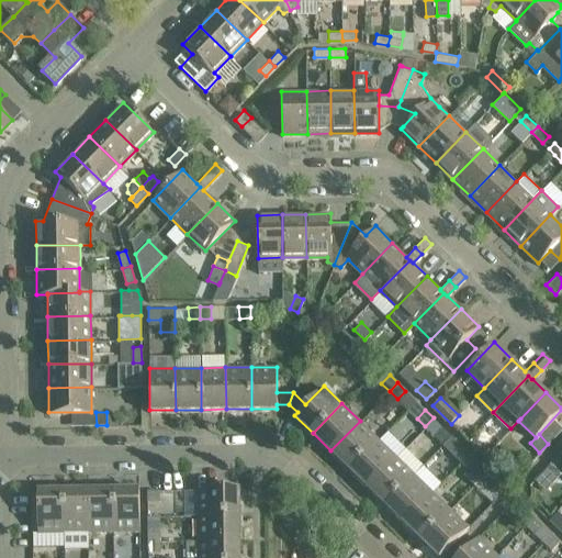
[(434,417),(425,426),(434,434),(441,425),(434,417)]
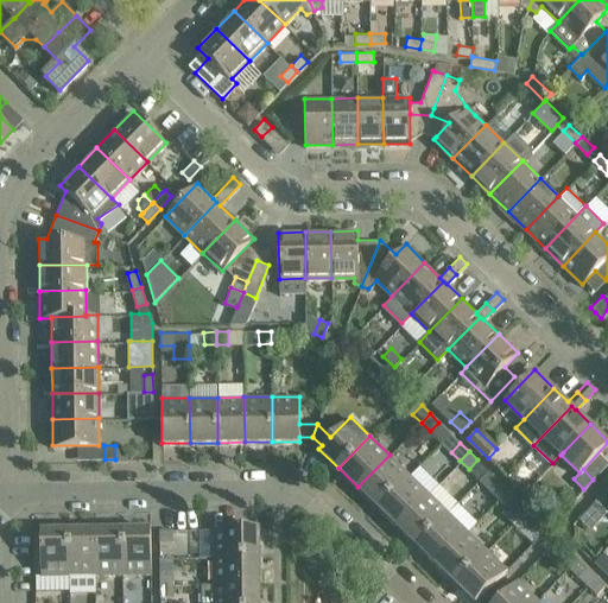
[(358,487),(378,506),(409,474),(390,455),(358,487)]
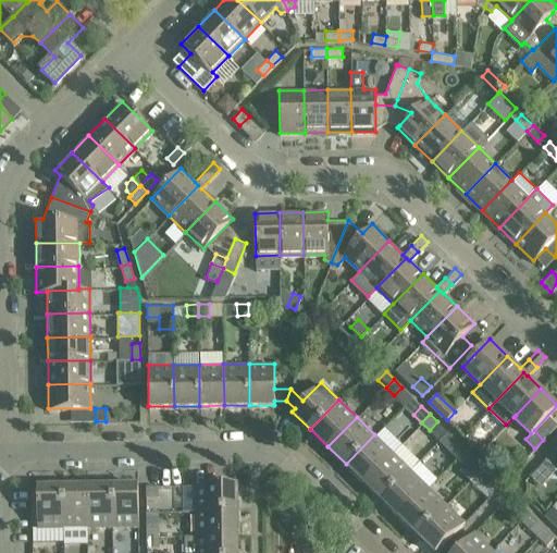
[(393,452),(374,434),(346,464),(363,481),(393,452)]
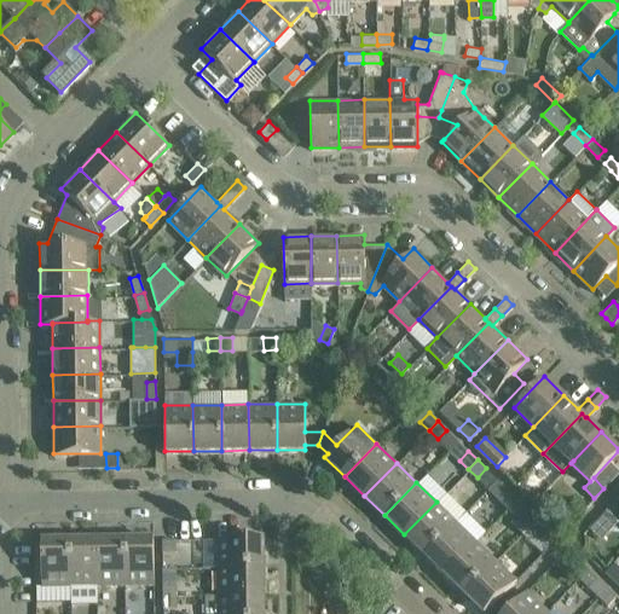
[(499,498),(508,508),(518,498),(508,490),(499,498)]
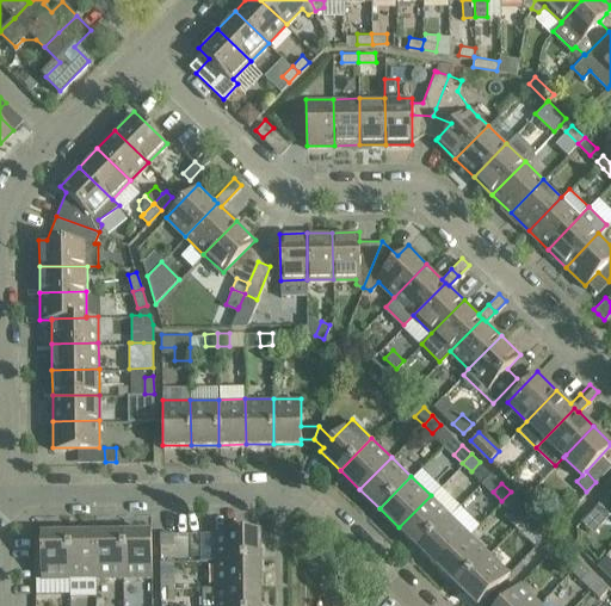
[(610,488),(598,502),(609,513),(610,511),(610,488)]
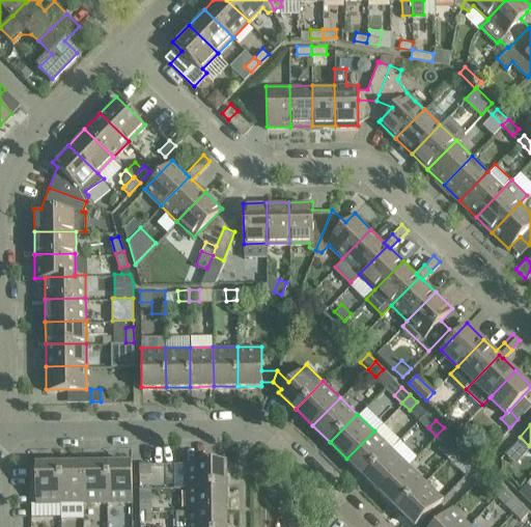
[(443,443),(451,435),(444,427),(436,436),(443,443)]
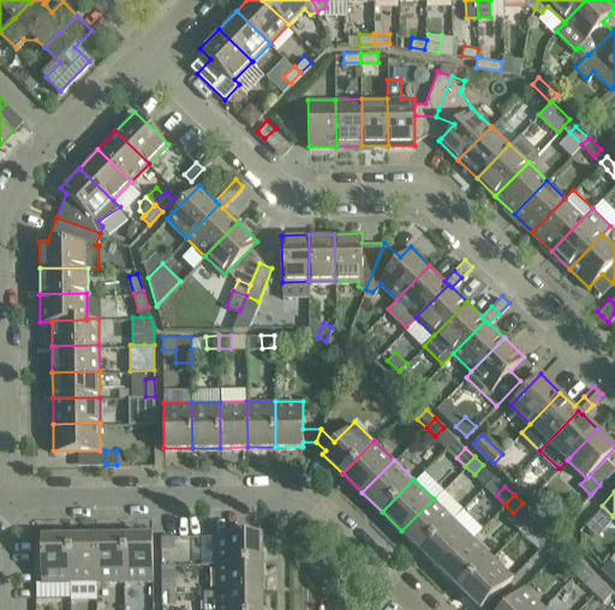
[(401,531),(421,550),(453,518),(434,498),(401,531)]
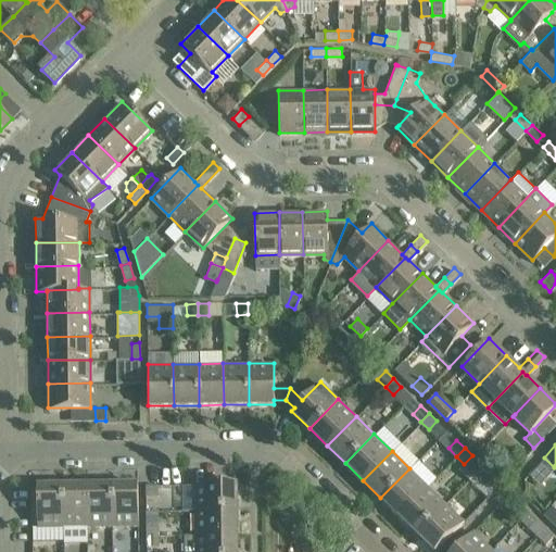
[(482,481),(490,473),(482,465),(474,474),(482,481)]
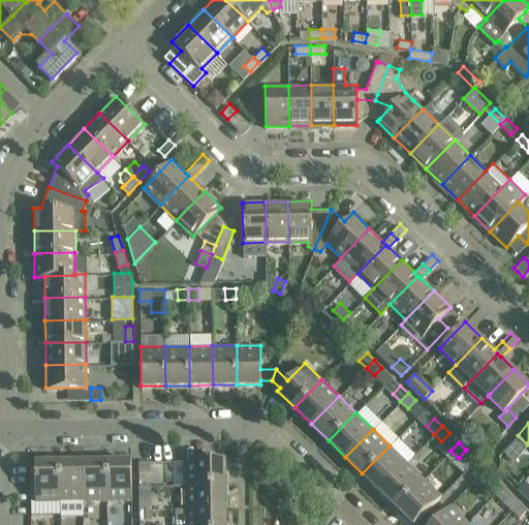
[(362,473),(379,490),(406,462),(390,445),(362,473)]
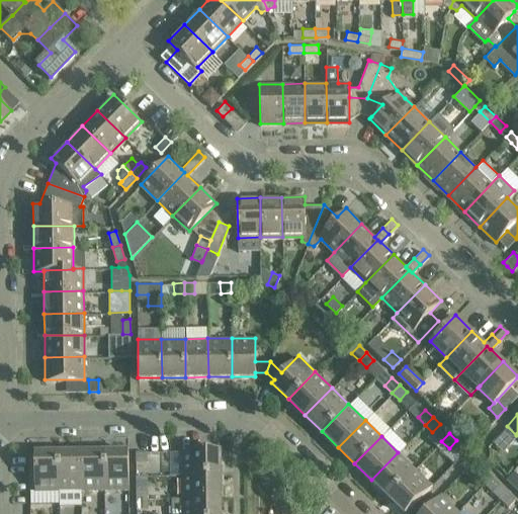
[(221,449),(182,450),(182,474),(221,474),(221,449)]
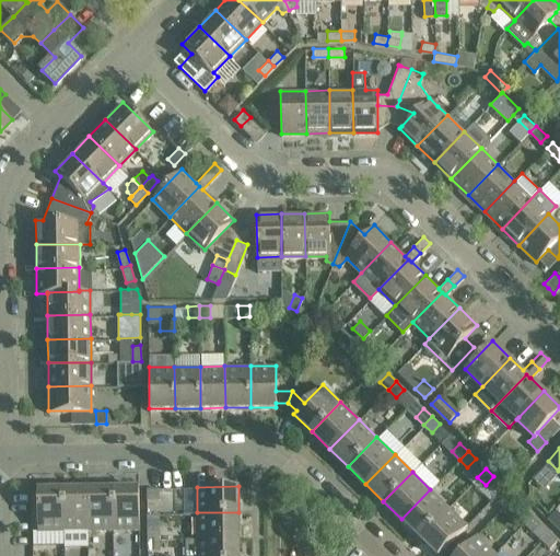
[(88,487),(63,488),(63,530),(89,529),(88,487)]
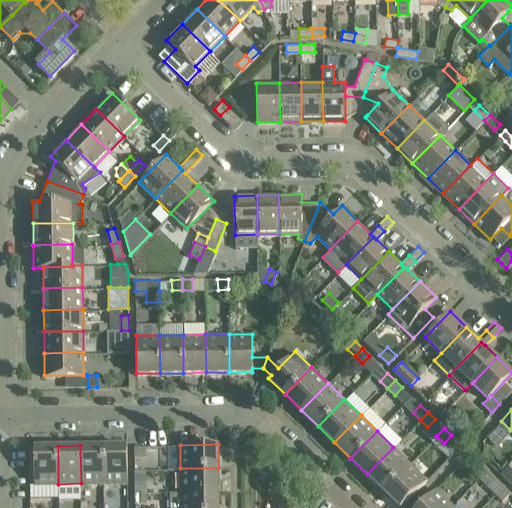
[(80,445),(81,483),(104,483),(103,445),(80,445)]
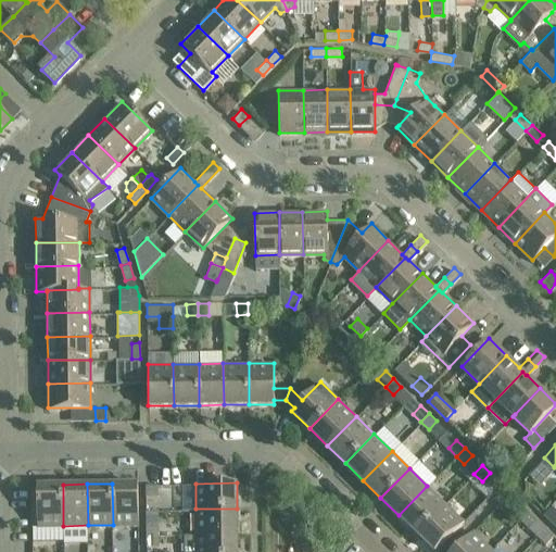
[(138,484),(112,484),(113,525),(138,525),(138,484)]
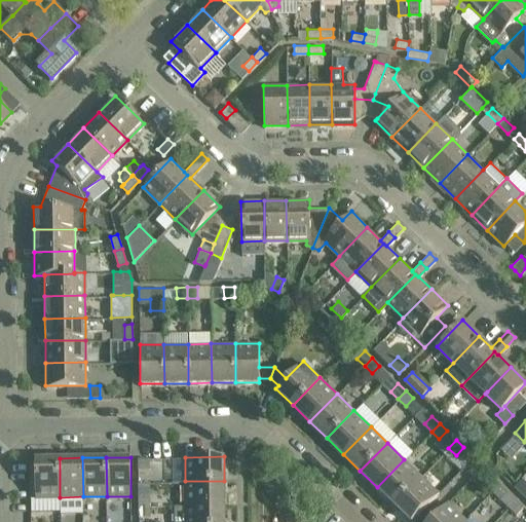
[(138,457),(138,469),(149,469),(149,457),(138,457)]
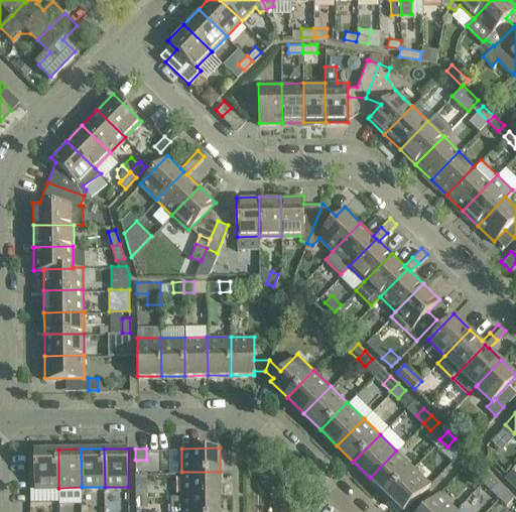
[(34,486),(29,487),(29,500),(58,500),(58,488),(58,450),(34,450),(34,486)]
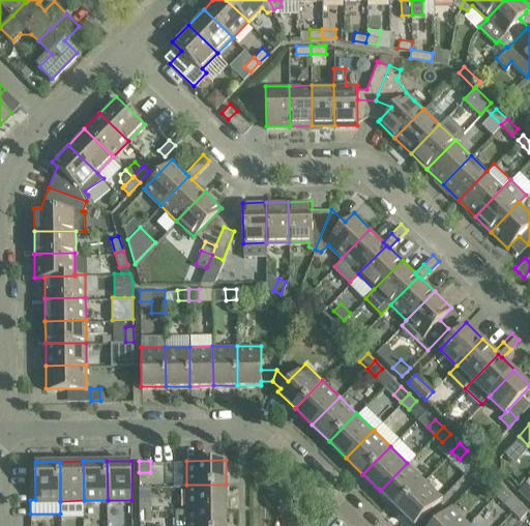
[(424,479),(407,463),(380,491),(396,507),(424,479)]
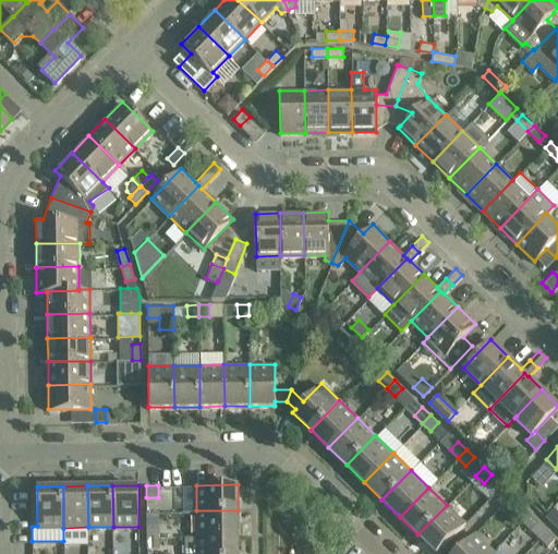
[(522,520),(530,512),(522,504),(513,513),(522,520)]
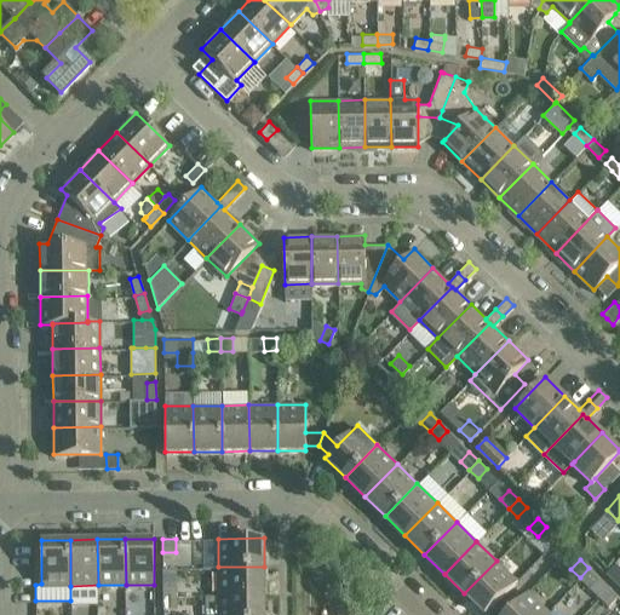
[(464,593),(484,614),(516,580),(497,561),(464,593)]
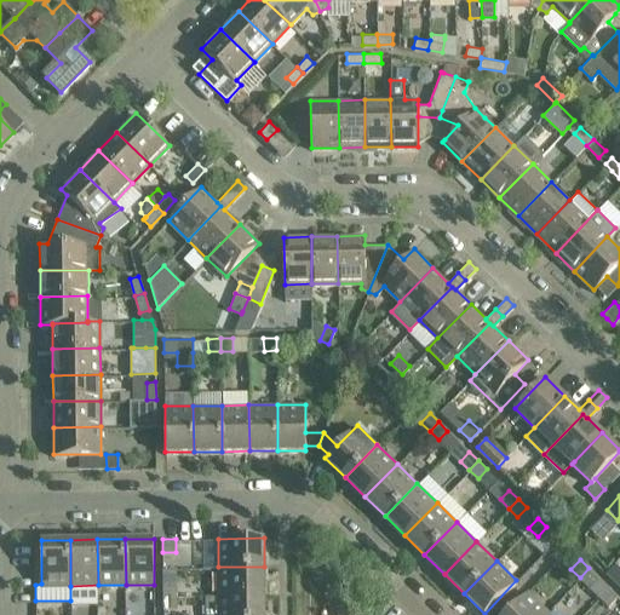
[(619,565),(615,562),(606,573),(619,586),(619,565)]
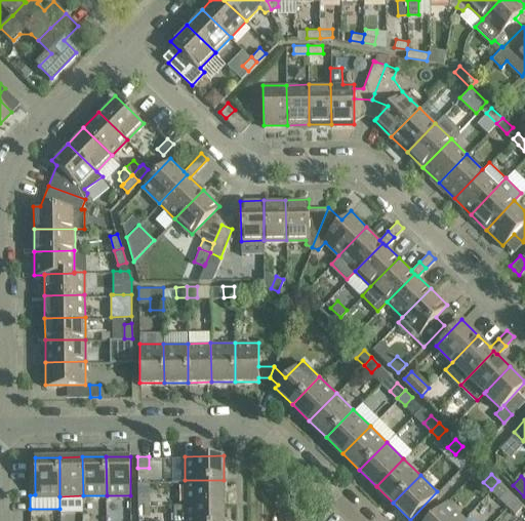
[(224,480),(185,480),(185,504),(224,503),(224,480)]
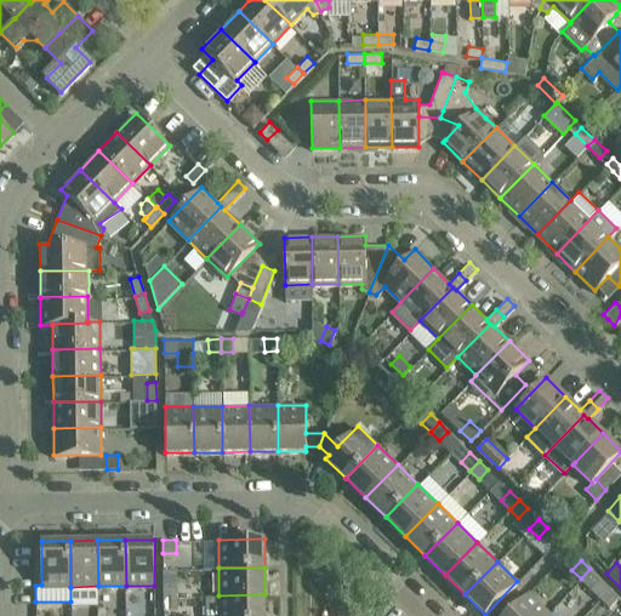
[(590,569),(581,579),(592,588),(600,598),(609,588),(600,580),(590,569)]
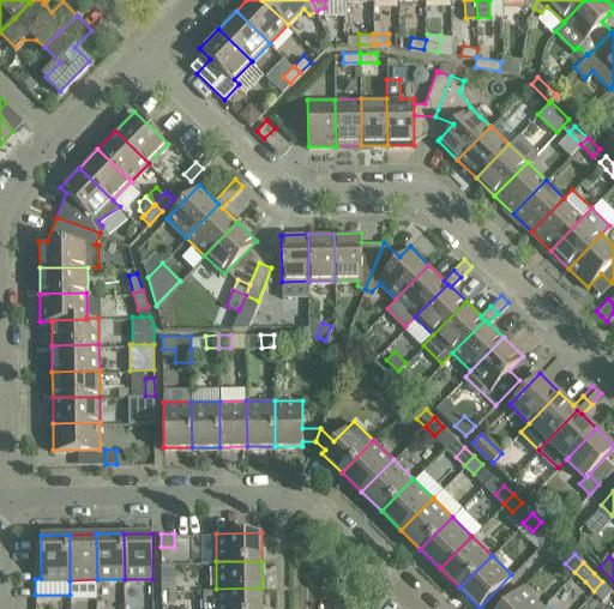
[(162,590),(174,589),(174,577),(162,577),(162,590)]
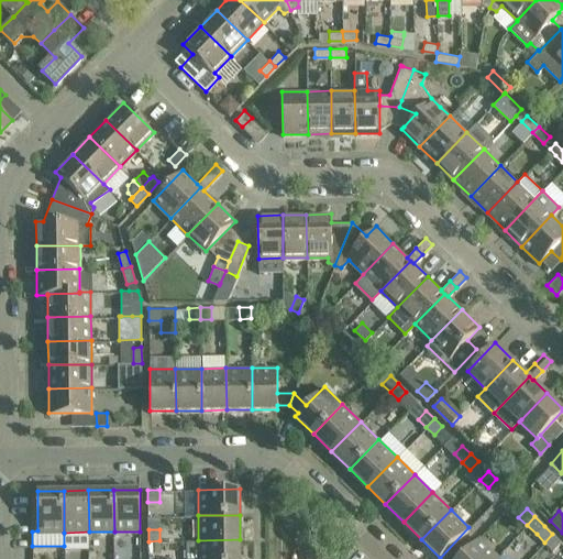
[(552,550),(561,541),(552,534),(544,543),(552,550)]
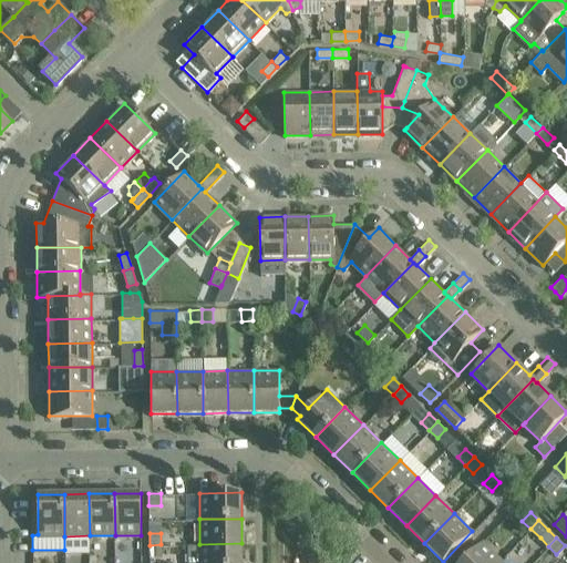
[(460,562),(496,562),(501,559),(482,541),(460,562)]
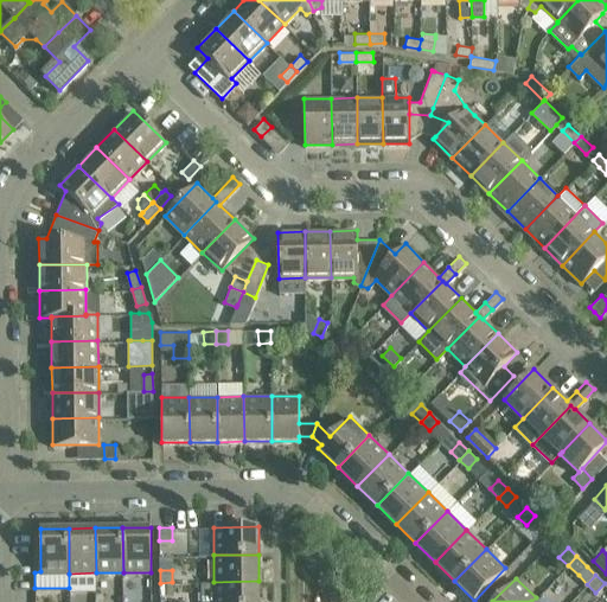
[(259,601),(259,581),(213,582),(213,601),(259,601)]
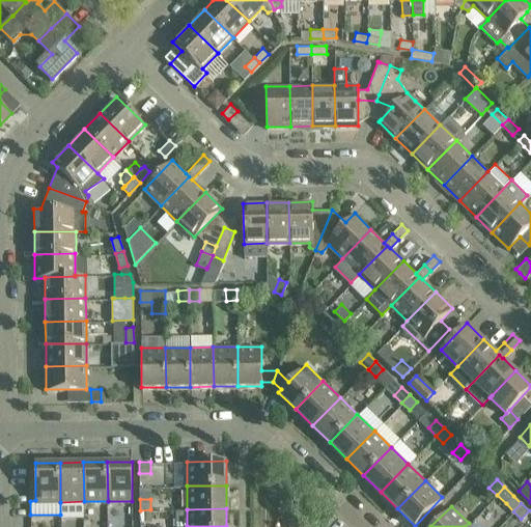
[(150,521),(150,509),(140,510),(140,521),(150,521)]
